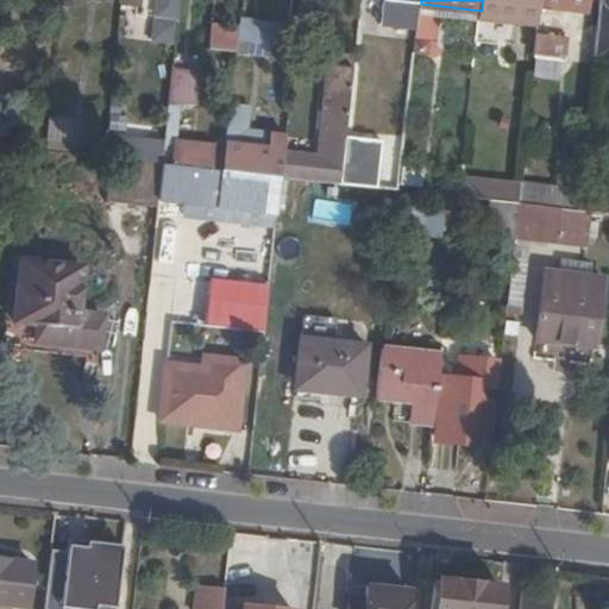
[(542,6),(542,0),(483,0),(482,11),(482,13),(519,19),(519,11),(541,13),(542,6)]
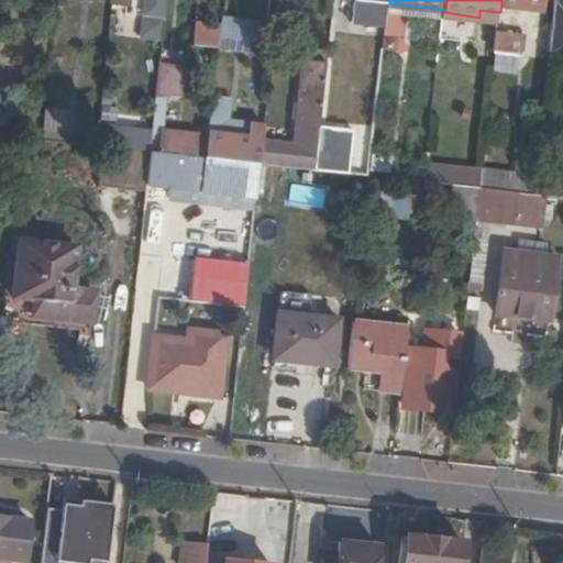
[(548,0),(501,0),(501,6),(547,10),(548,0)]
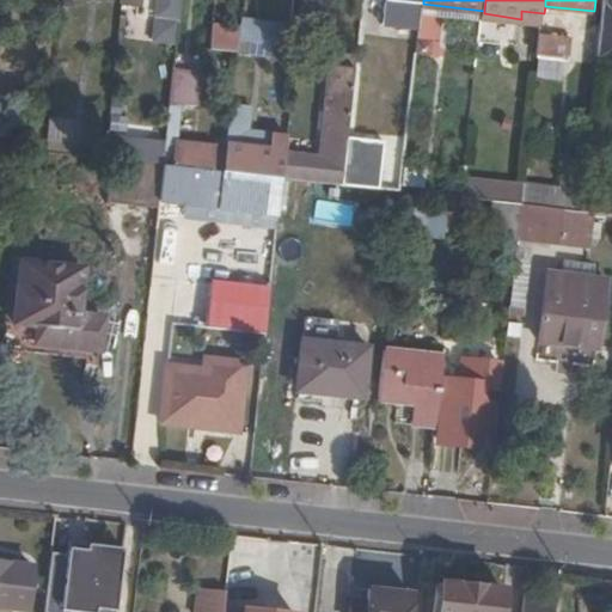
[(611,0),(605,0),(599,57),(611,57),(611,0)]
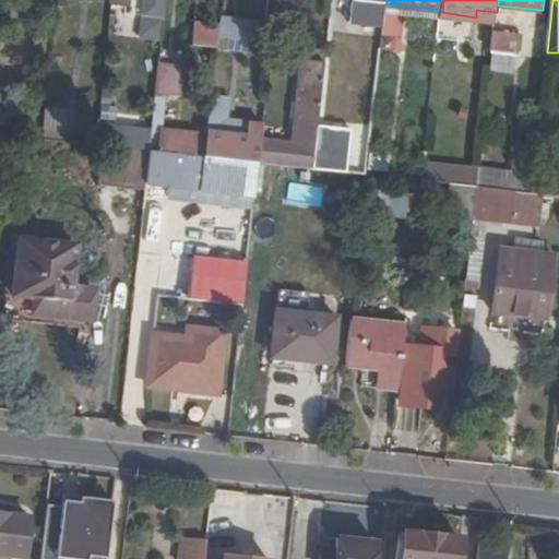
[(387,10),(441,16),(442,12),(442,10),(387,3),(387,10)]
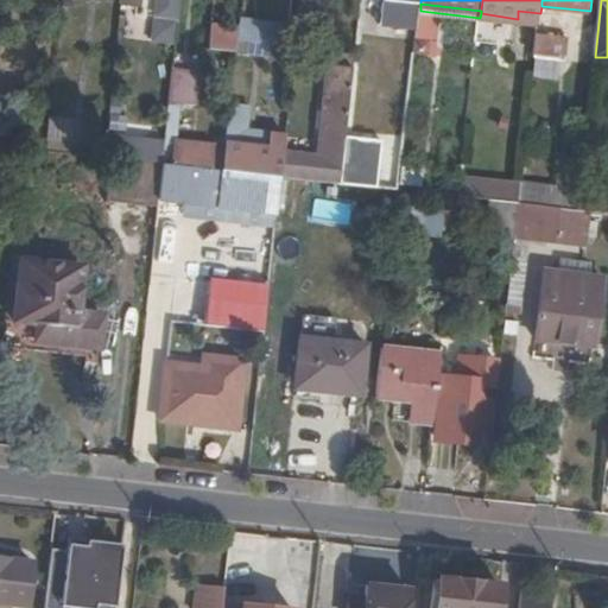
[(480,18),(539,26),(540,13),(518,11),(518,19),(481,13),(480,18)]
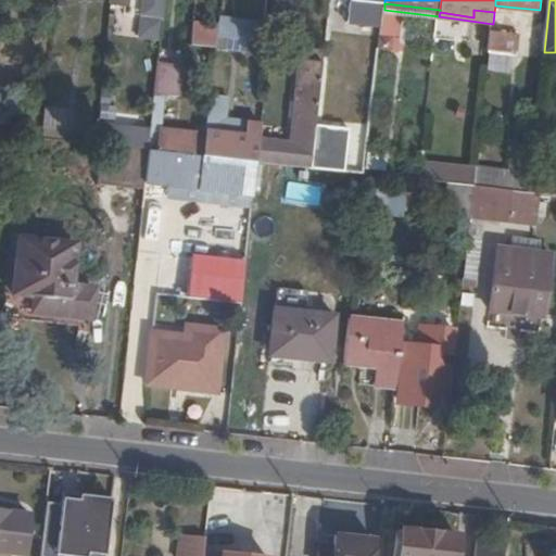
[(139,12),(137,37),(159,38),(161,13),(139,12)]
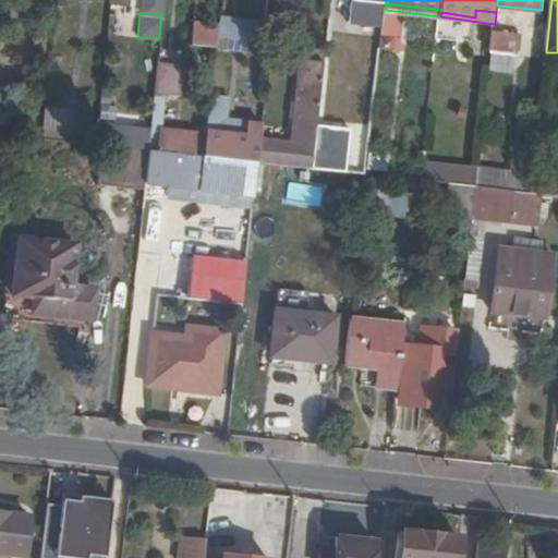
[(330,16),(328,39),(338,40),(339,16),(330,16)]
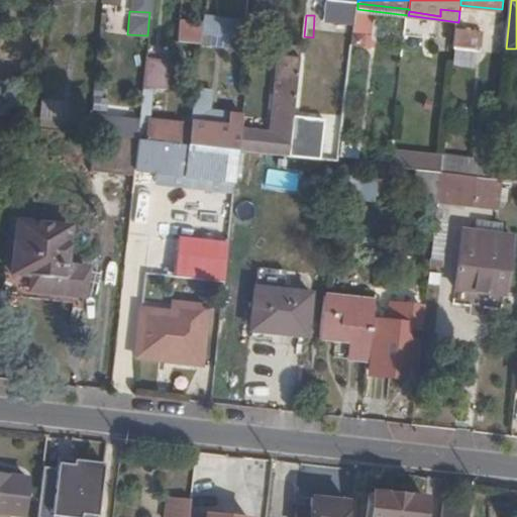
[(366,46),(371,19),(356,17),(351,43),(366,46)]
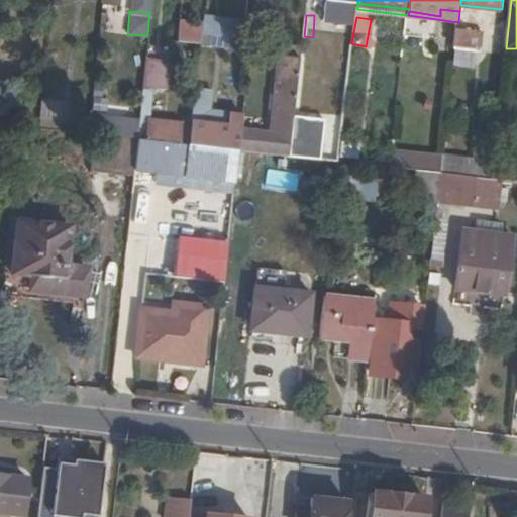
[(203,32),(242,37),(244,27),(204,23),(203,32)]
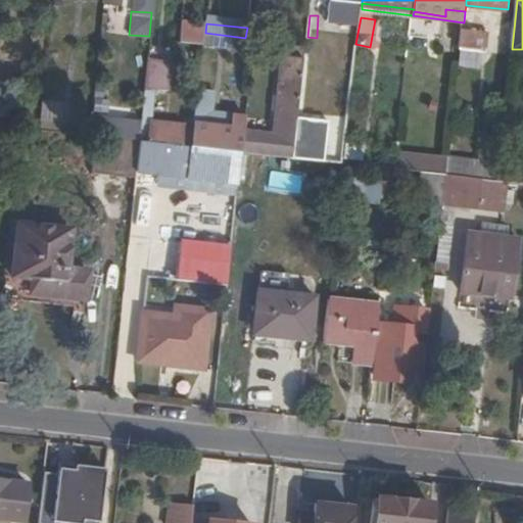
[(459,28),(459,66),(485,66),(485,28),(459,28)]
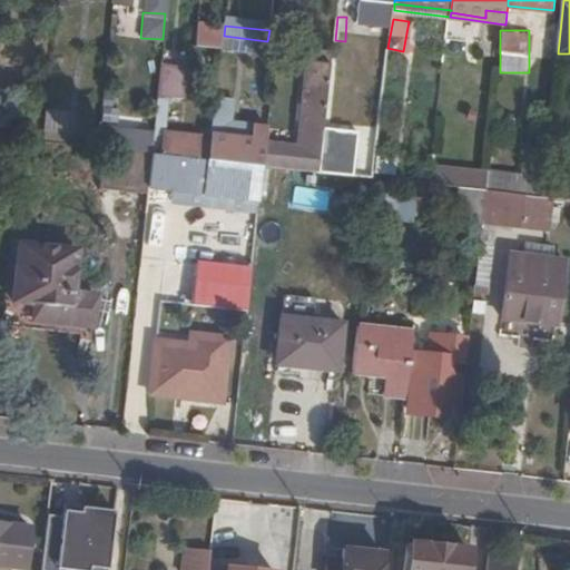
[(202,35),(200,46),(222,48),(224,36),(202,35)]
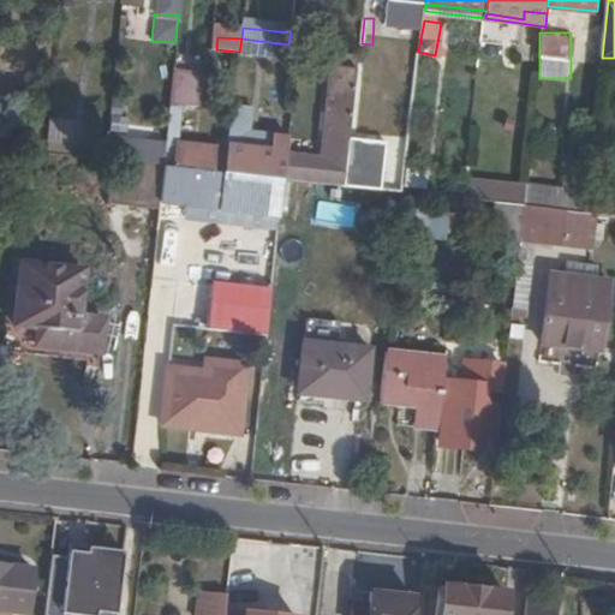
[(286,58),(288,45),(242,39),(239,52),(239,54),(251,54),(286,58)]
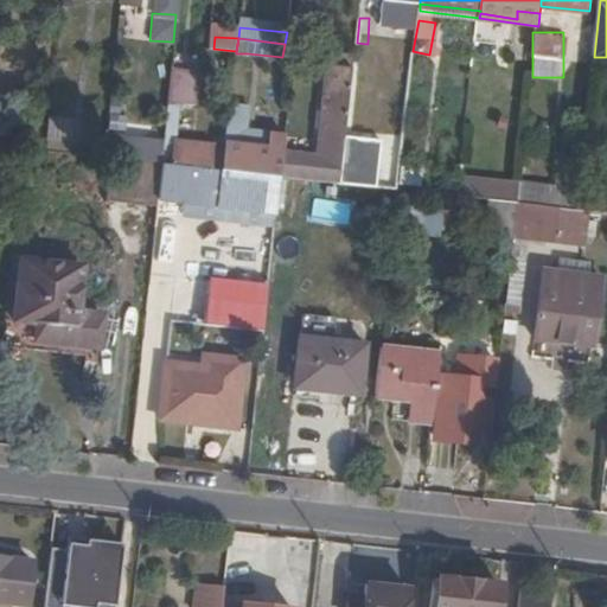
[(212,62),(235,64),(236,53),(236,51),(213,49),(212,62)]
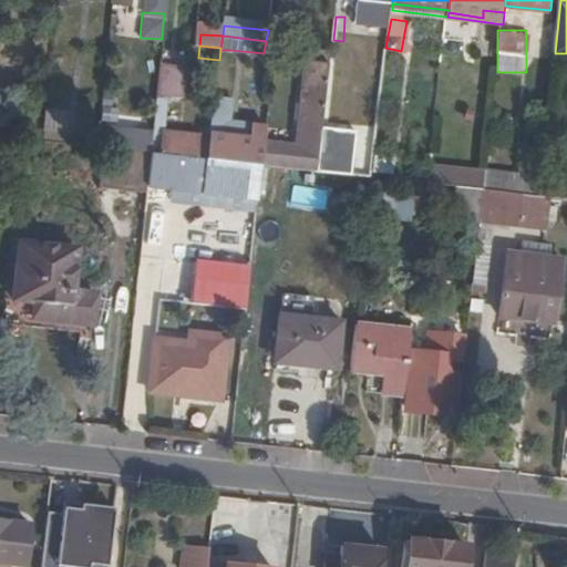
[(220,50),(219,60),(229,61),(232,50),(220,50)]
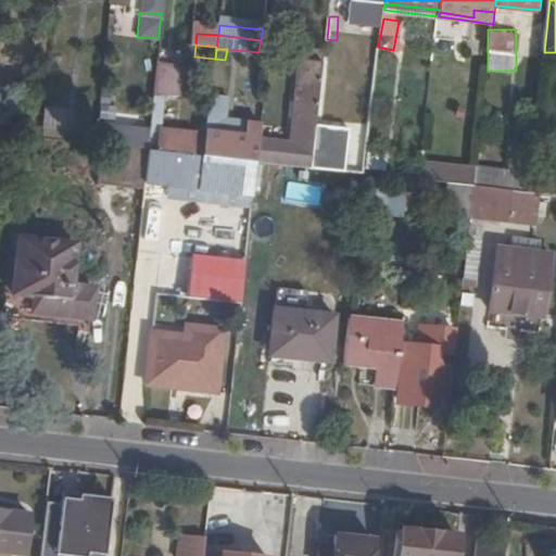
[(273,131),(263,130),(260,160),(313,166),(315,142),(317,123),(324,60),(303,58),(293,140),(274,138),(273,131)]
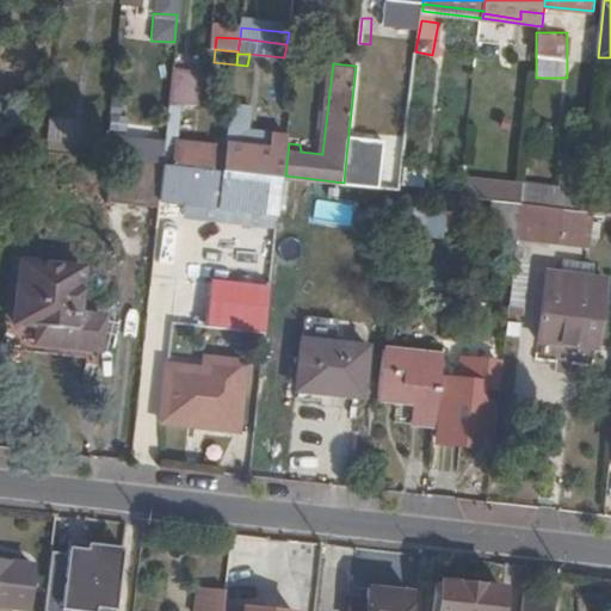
[(171,66),(170,103),(197,104),(198,67),(171,66)]
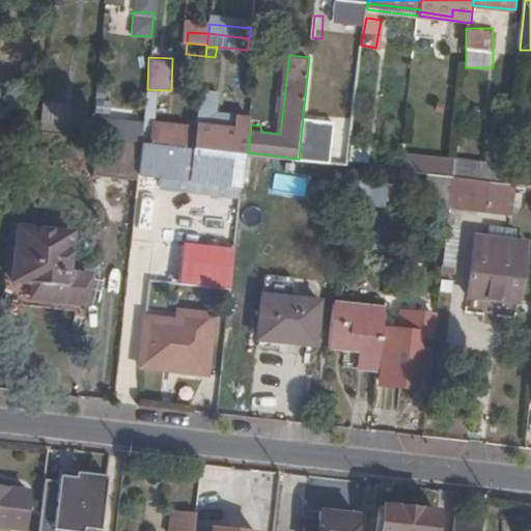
[(221,90),(201,88),(199,107),(194,146),(248,152),(251,124),(252,116),(218,113),(221,90)]
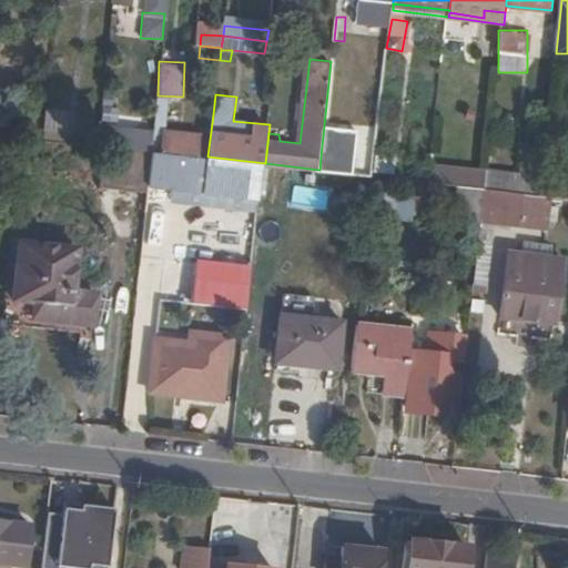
[(47,109),(44,130),(69,131),(71,111),(47,109)]
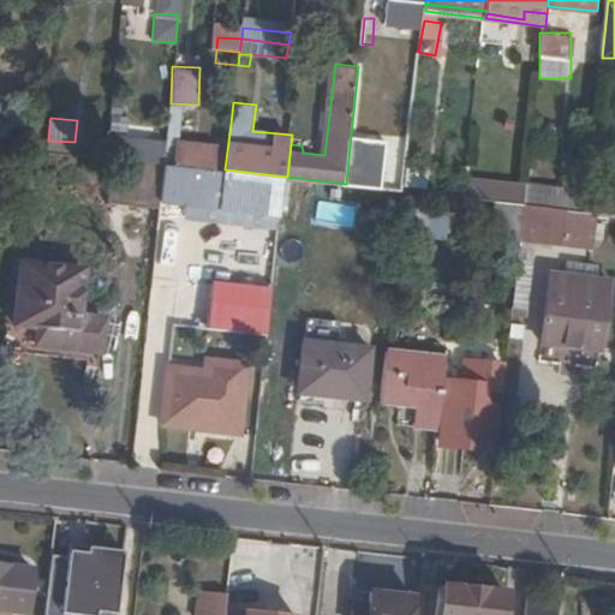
[(167,163),(225,169),(231,124),(220,123),(218,144),(184,142),(186,120),(172,118),(167,163)]
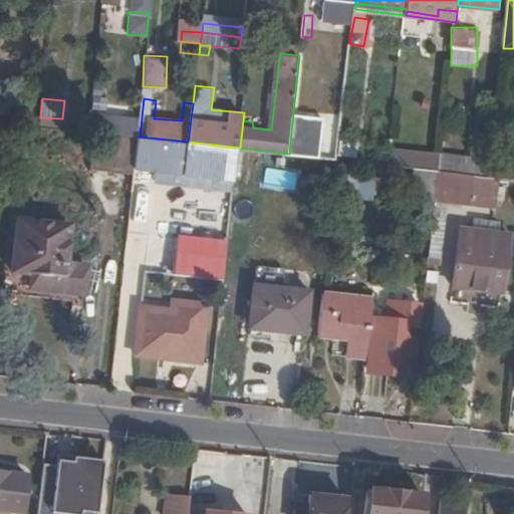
[(30,122),(31,110),(17,109),(16,121),(30,122)]
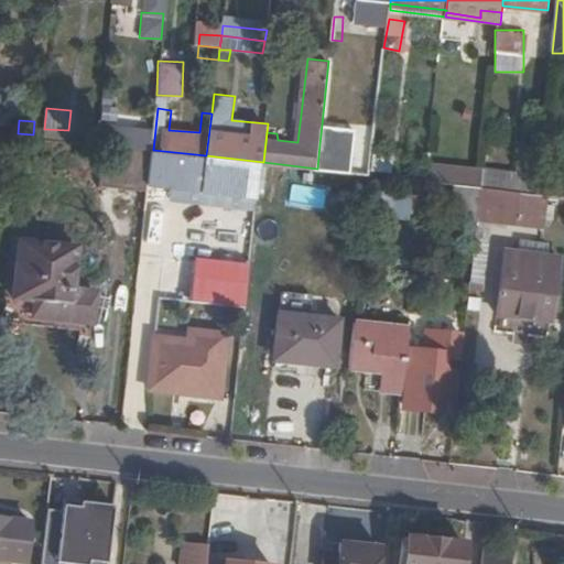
[(317,169),(338,171),(344,128),(322,125),(320,144),(317,169)]
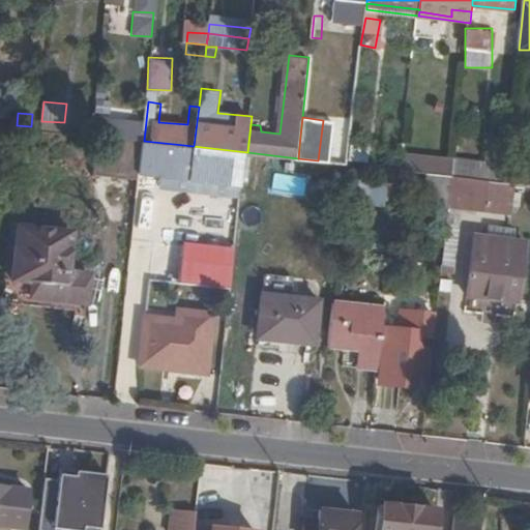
[(144,141),(100,137),(97,174),(140,180),(141,174),(144,141)]
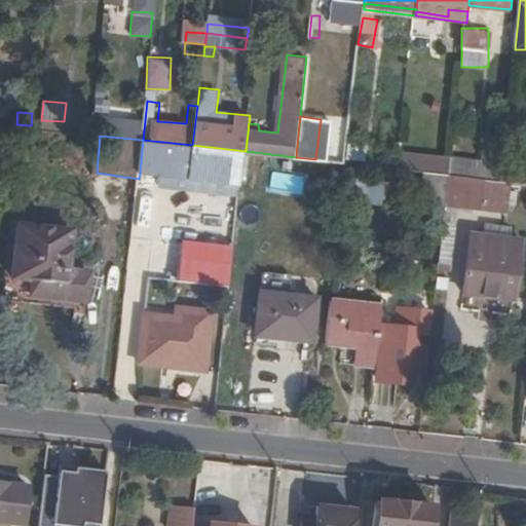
[(241,186),(246,151),(192,145),(143,140),(140,173),(241,186)]
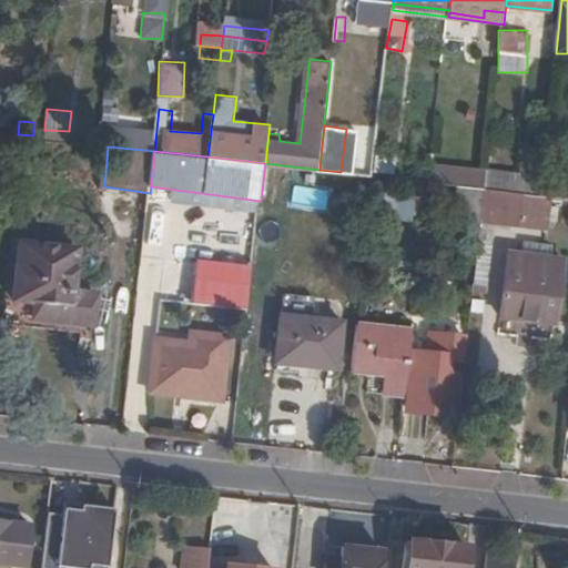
[(527,194),(541,195),(543,178),(488,171),(486,189),(527,194)]
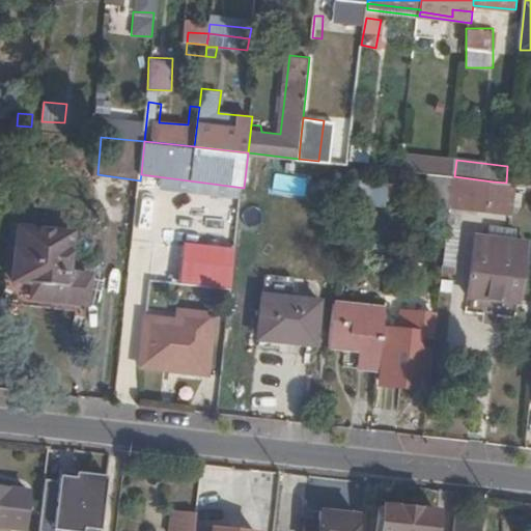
[(530,164),(508,161),(507,166),(506,183),(516,184),(530,185),(530,164)]
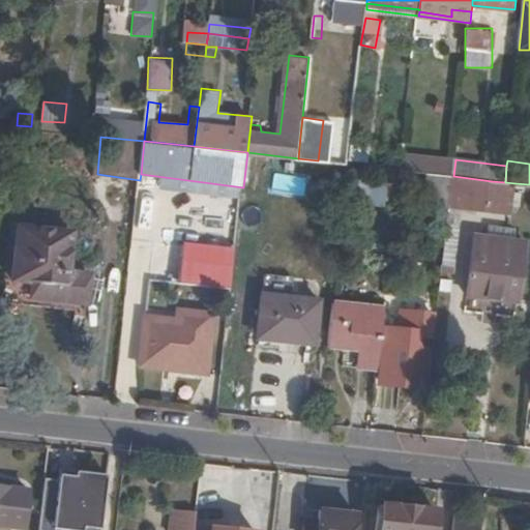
[(424,200),(450,203),(453,176),(427,173),(424,200)]
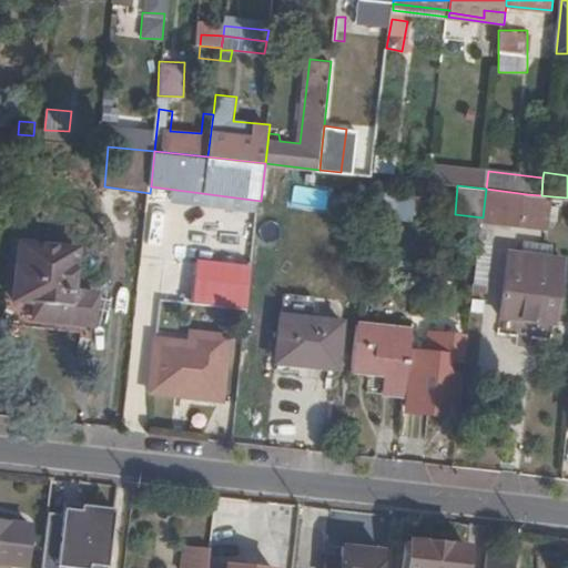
[(525,214),(527,194),(486,189),(483,217),(528,223),(529,214),(525,214)]
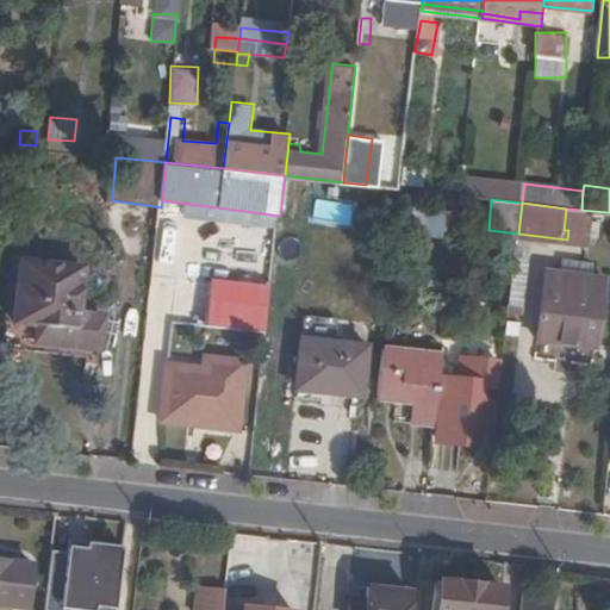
[(415,206),(412,228),(442,231),(444,210),(415,206)]
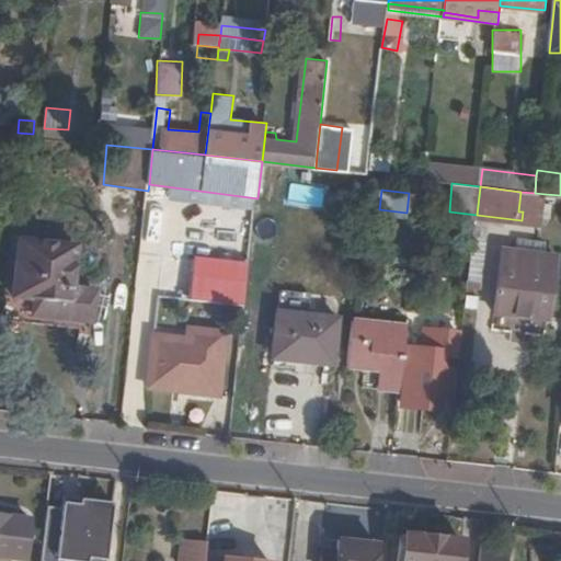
[(523,212),(522,220),(542,224),(546,194),(535,193),(521,192),(518,212),(523,212)]
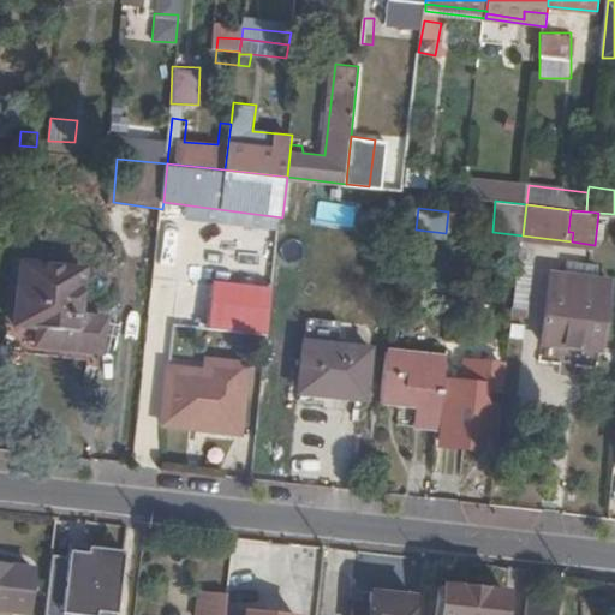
[(604,346),(613,274),(599,274),(601,261),(579,258),(577,273),(555,269),(548,339),(604,346)]
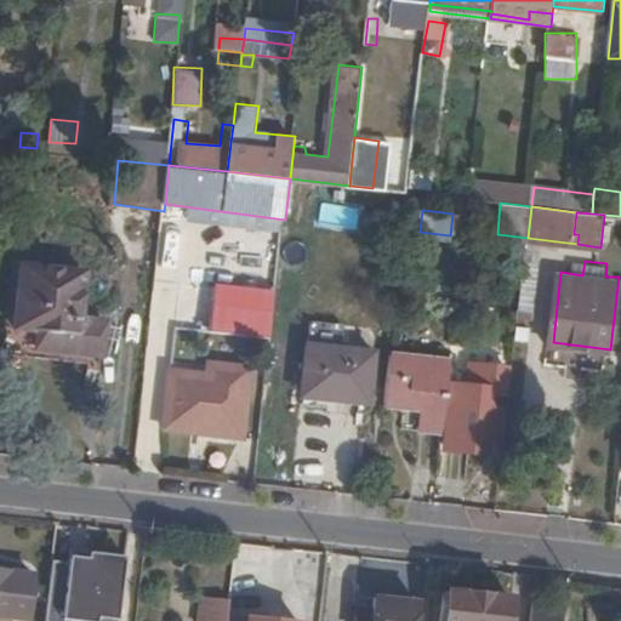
[(89,351),(92,314),(81,314),(86,269),(23,262),(17,328),(41,331),(41,346),(89,351)]
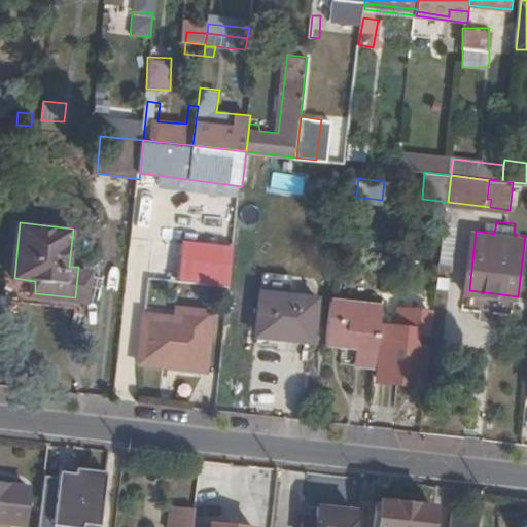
[(231,284),(232,243),(179,241),(178,282),(231,284)]
